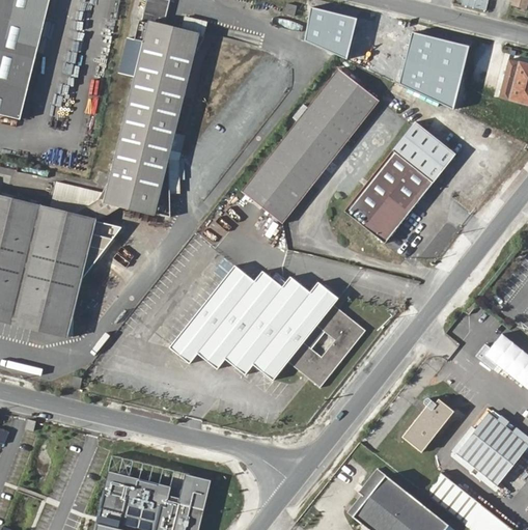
[(0,117),(23,123),(53,3),(42,0),(0,0),(0,117)]
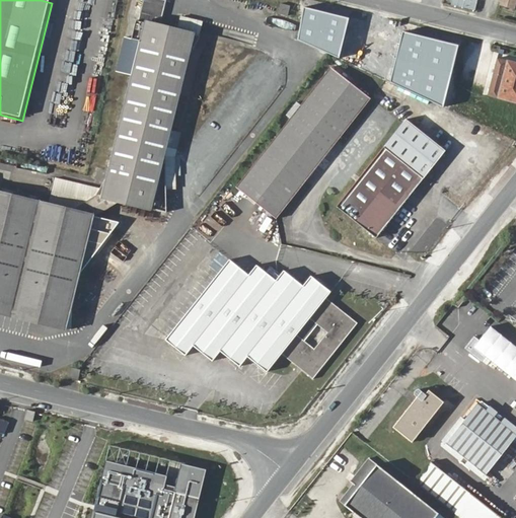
[(141,42),(108,176),(101,189),(97,195),(118,200),(167,212),(166,189),(166,156),(168,149),(172,131),(192,53),(201,38),(156,26),(157,18),(163,20),(167,1),(162,0),(144,0),(141,15),(150,17),(149,24),(136,21),(132,40),(141,42)]
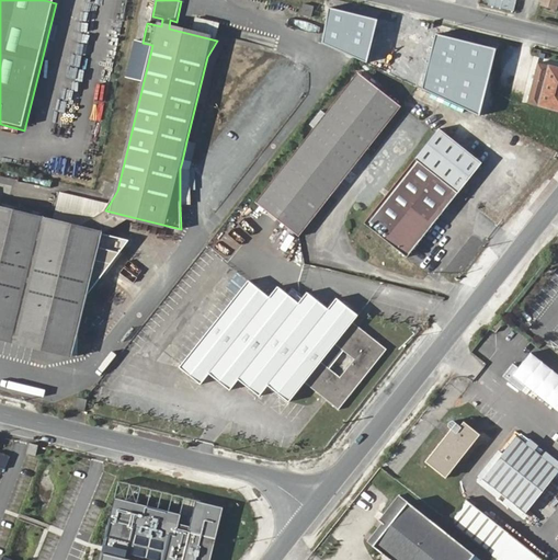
[(539,0),(538,6),(554,10),(557,0),(539,0)]
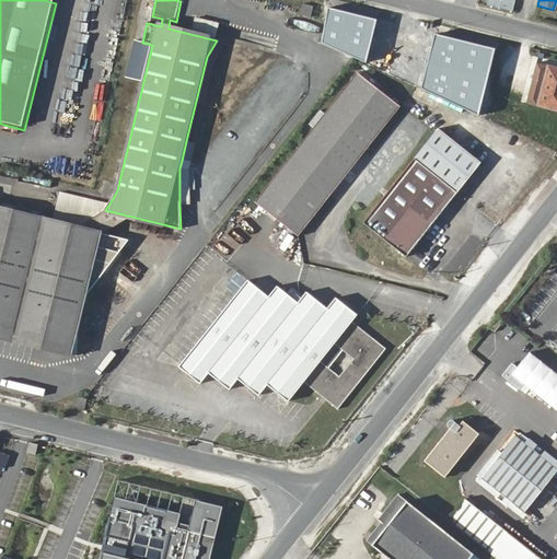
[(311,18),(313,8),(302,6),(300,14),(311,18)]
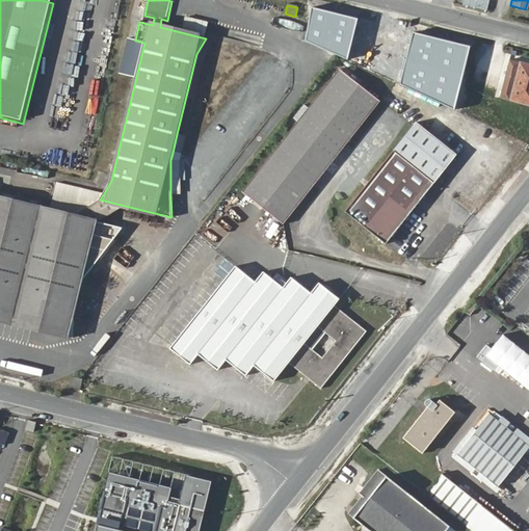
[(356,38),(349,54),(371,63),(377,48),(356,38)]
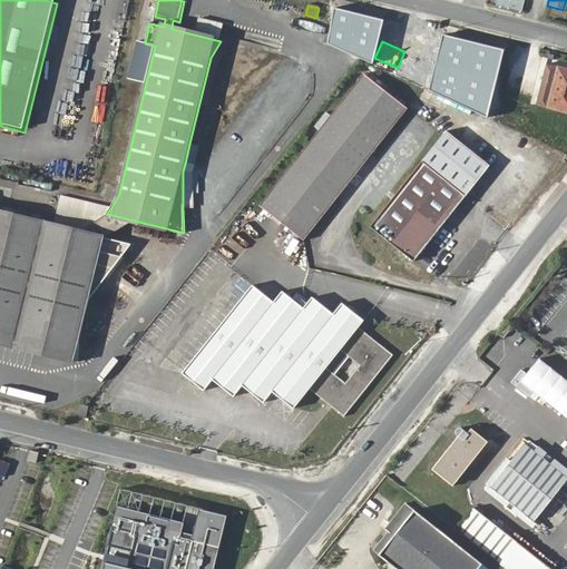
[(566,67),(545,61),(535,102),(566,110),(566,67)]
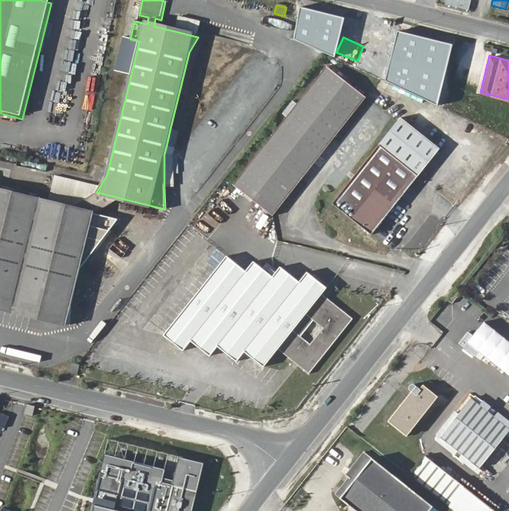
[(272,213),(364,96),(325,66),(234,183),(272,213)]
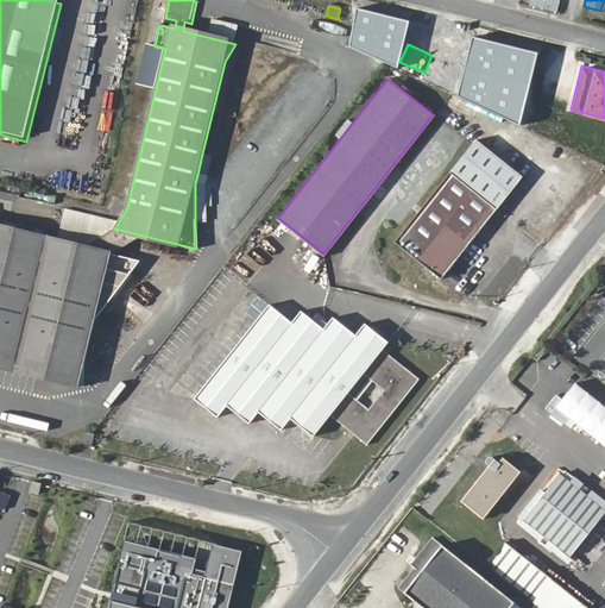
[(476,139),(396,238),(440,273),(520,175),(476,139)]
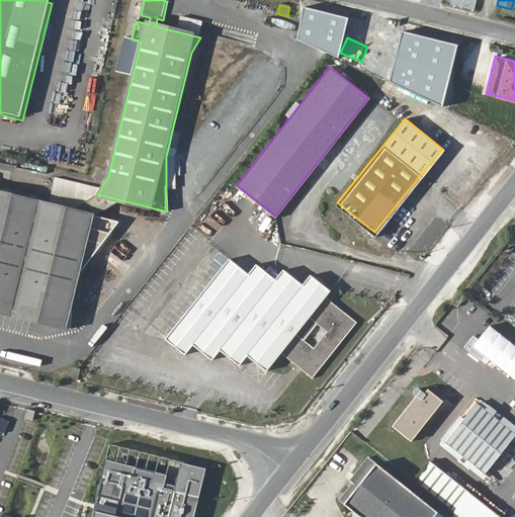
[(172,131),(168,149),(176,151),(180,133),(172,131)]
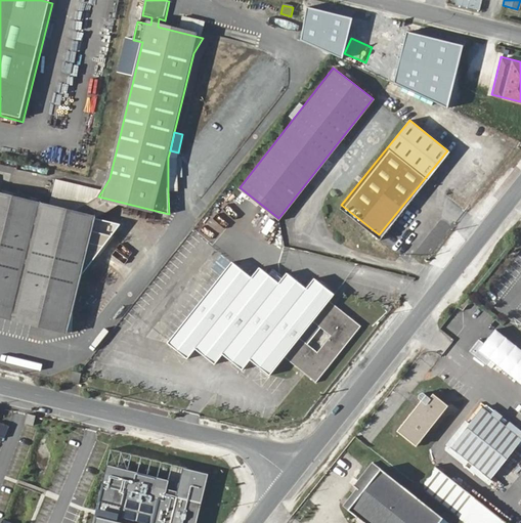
[(168,158),(168,190),(177,190),(177,159),(168,158)]
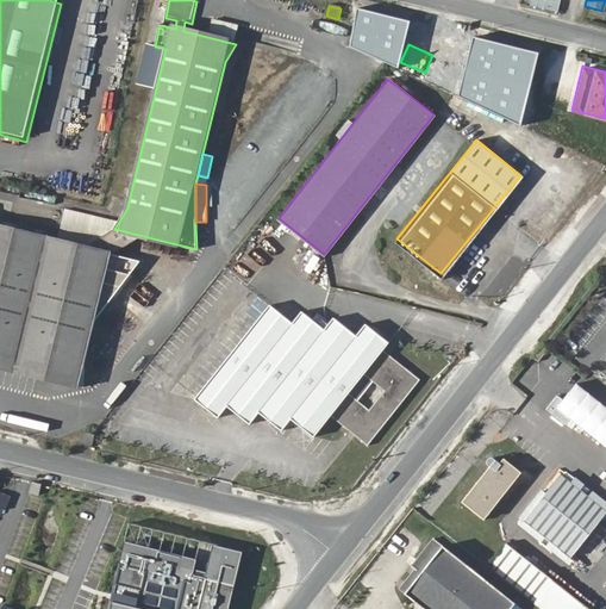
[(119,222),(81,246),(108,253),(138,235),(114,229),(119,222)]
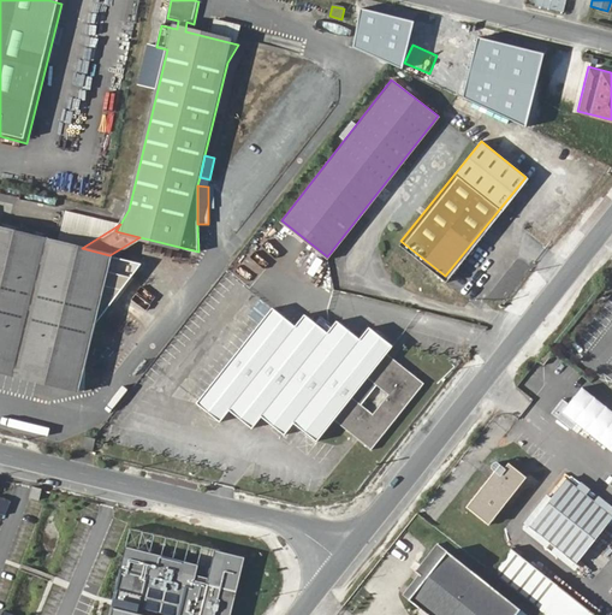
[(0,371),(87,392),(85,365),(97,321),(142,262),(110,255),(82,248),(0,228),(0,371)]
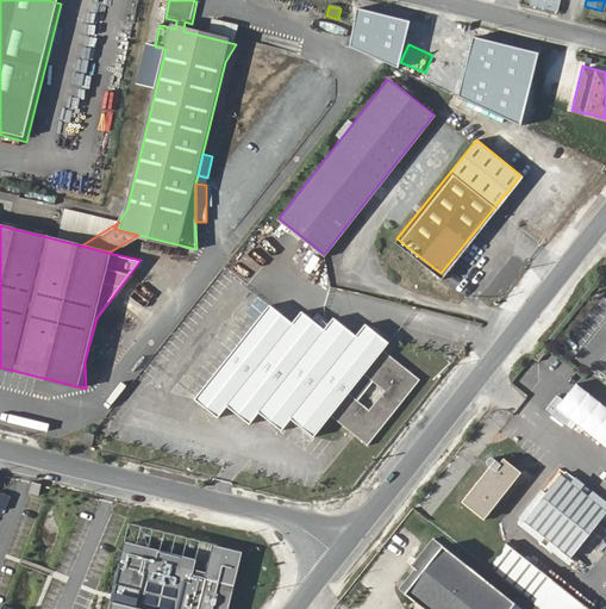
[(363,445),(416,378),(380,348),(386,341),(361,322),(351,334),(331,316),(322,328),(299,309),(288,322),(230,275),(157,367),(216,414),(224,403),(247,422),(256,410),(279,429),(287,418),(310,435),(326,414),(363,445)]
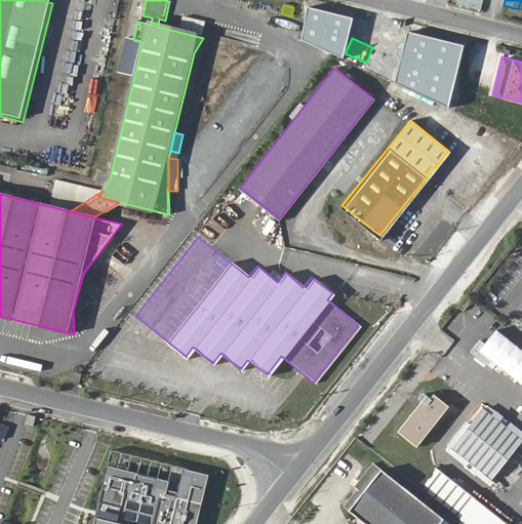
[(469,295),(462,305),(468,310),(475,300),(469,295)]
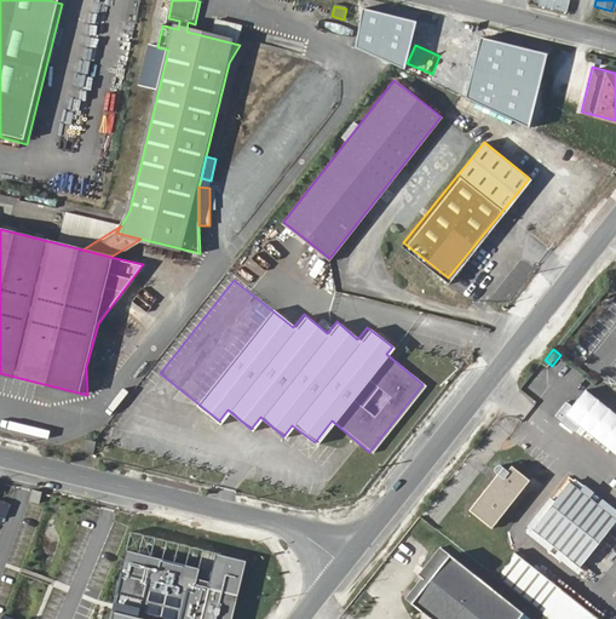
[(531,401),(543,385),(528,373),(516,388),(531,401)]
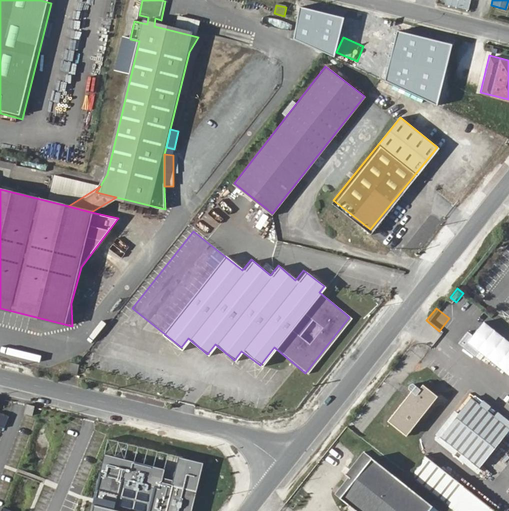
[(508,340),(481,319),(464,341),(508,374),(508,340)]
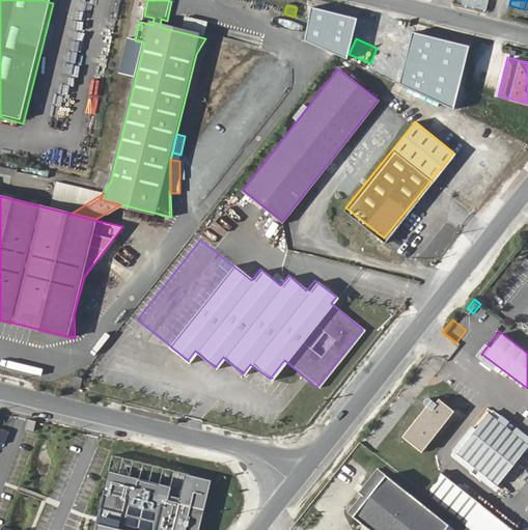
[(73,389),(80,380),(73,378),(71,388),(73,389)]
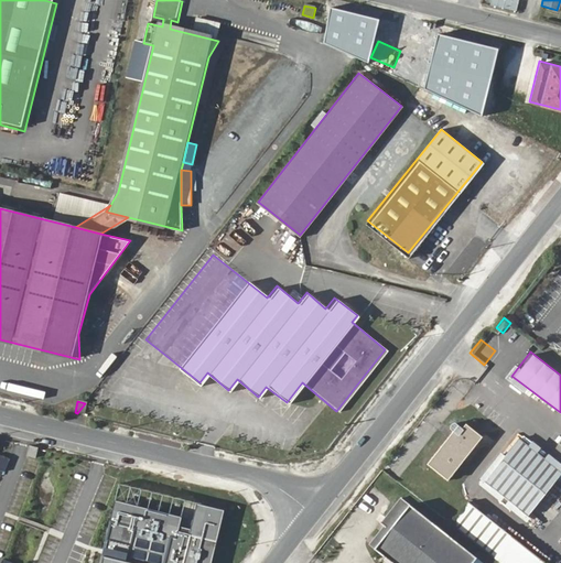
[(88,404),(85,403),(77,413),(85,414),(88,404)]
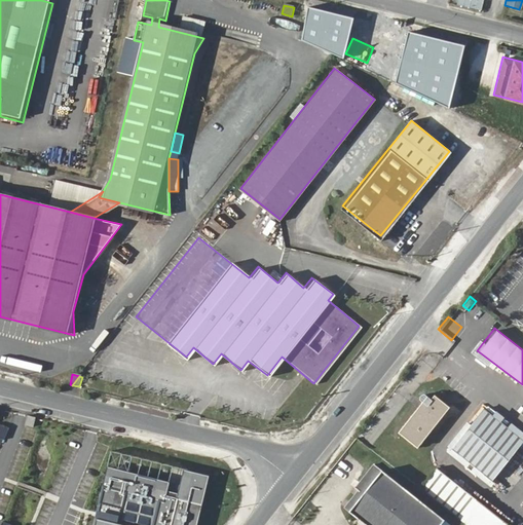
[(419,408),(400,432),(418,447),(450,408),(435,396),(423,411),(419,408)]
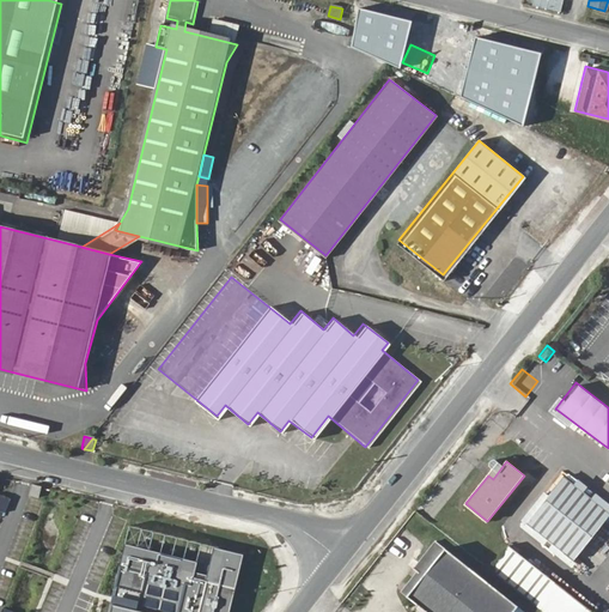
[(608,511),(565,477),(528,523),(576,561),(608,519),(608,511)]
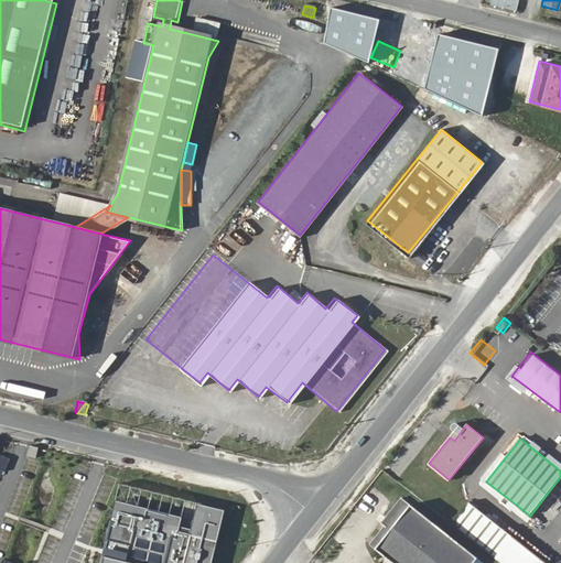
[(39,458),(41,447),(31,445),(29,455),(39,458)]
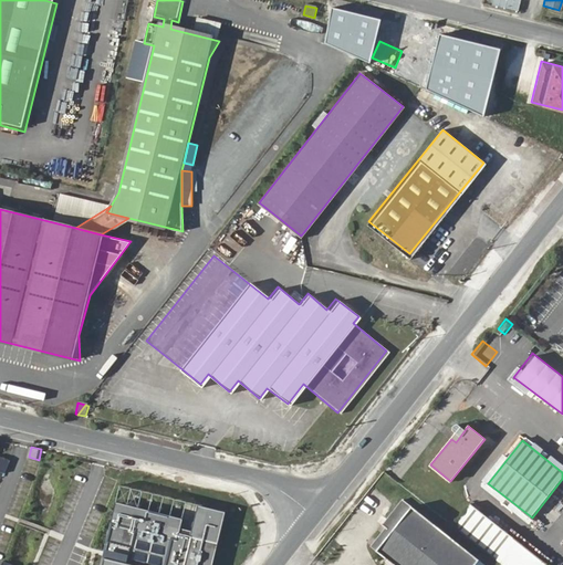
[(377,551),(395,564),(488,564),(405,498),(385,524),(389,527),(375,545),(379,548),(377,551)]
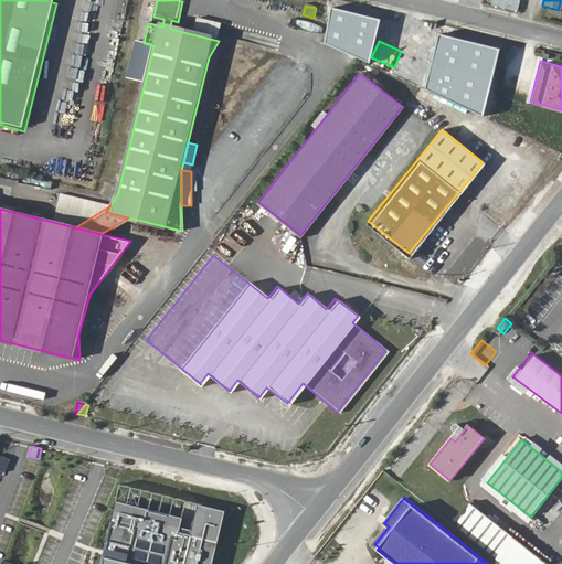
[(213,563),(226,509),(198,502),(190,534),(180,532),(183,517),(115,500),(101,563),(213,563)]
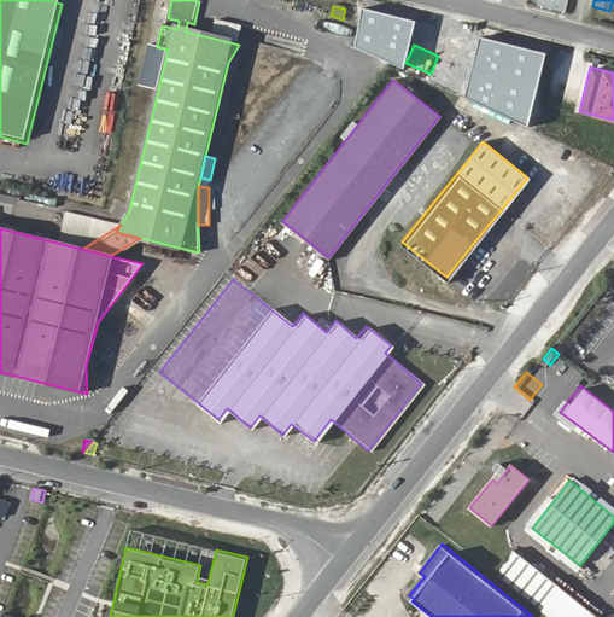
[(496,572),(550,616),(595,616),(513,551),(496,572)]
